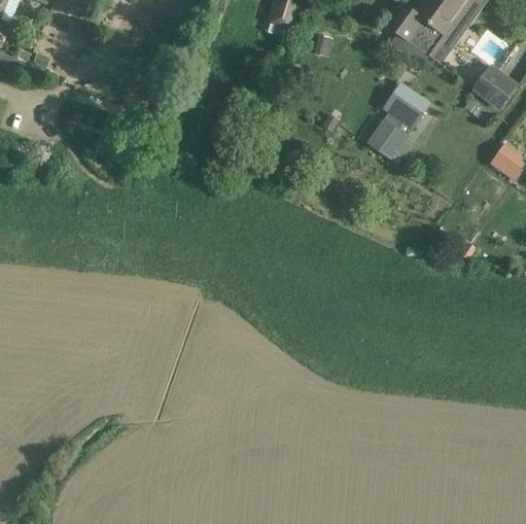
[(272,0),(266,20),(268,20),(268,23),(292,30),(292,28),(294,29),(303,0),(272,0)]
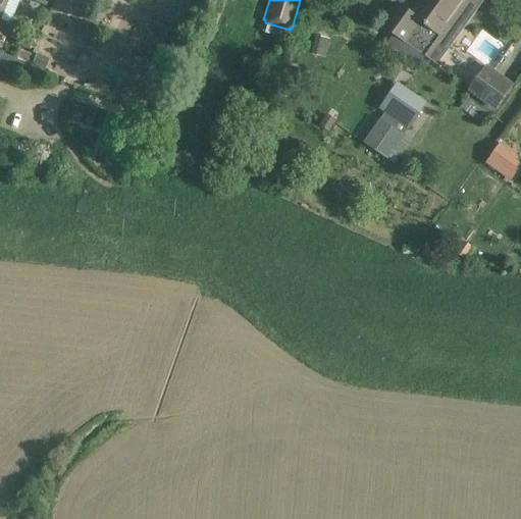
[(419,0),(411,11),(397,0),(379,23),(424,55),(434,42),(440,47),(473,0),(419,0)]
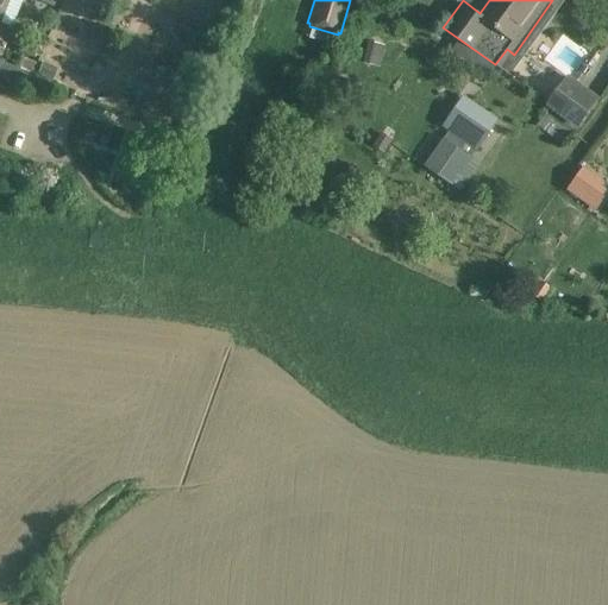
[(31,56),(38,41),(24,33),(17,49),(31,56)]
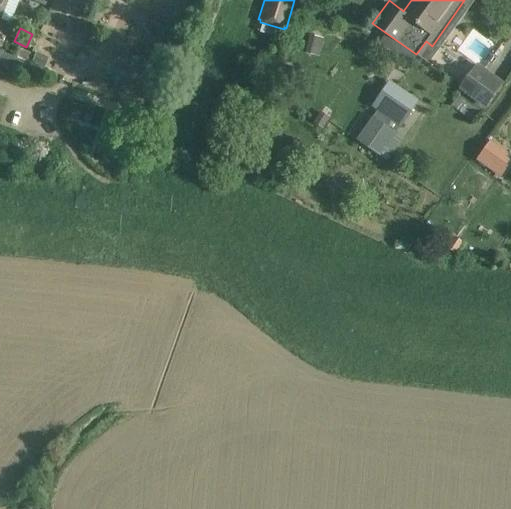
[(323,36),(308,33),(304,51),(318,55),(323,36)]
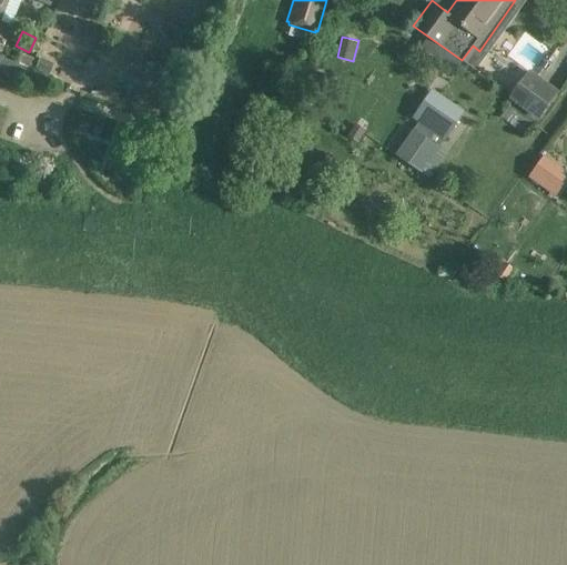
[(0,69),(19,78),(24,64),(0,53),(0,69)]
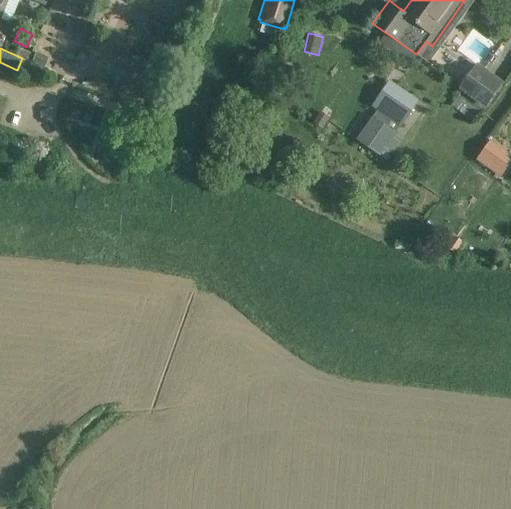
[(34,50),(29,61),(43,66),(47,56),(34,50)]
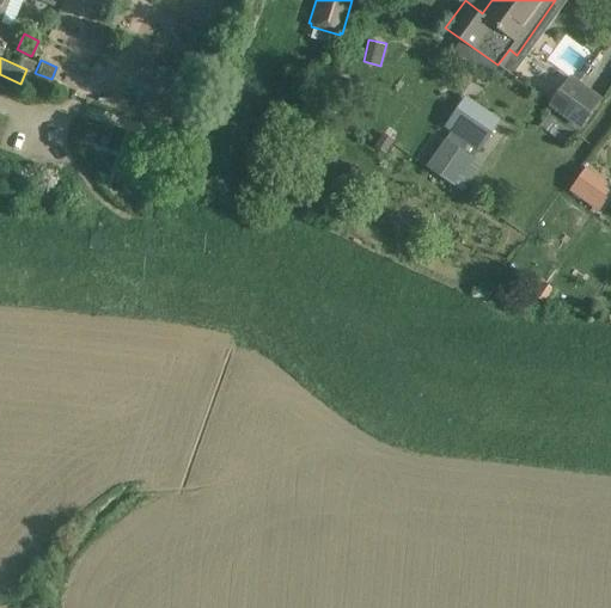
[(578,126),(599,93),(570,72),(547,102),(578,126)]
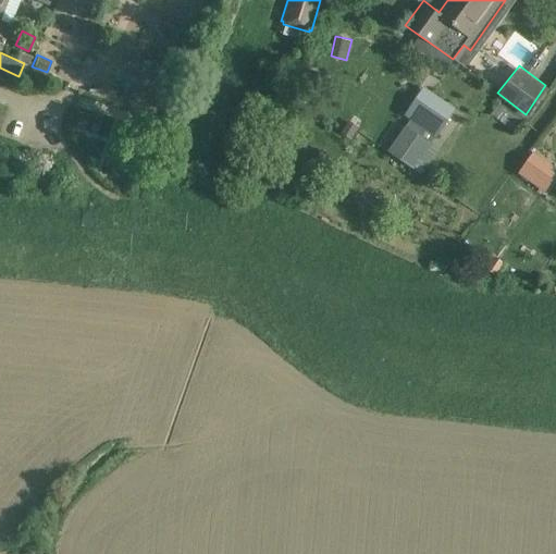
[(423,86),(404,114),(434,135),(454,107),(423,86)]
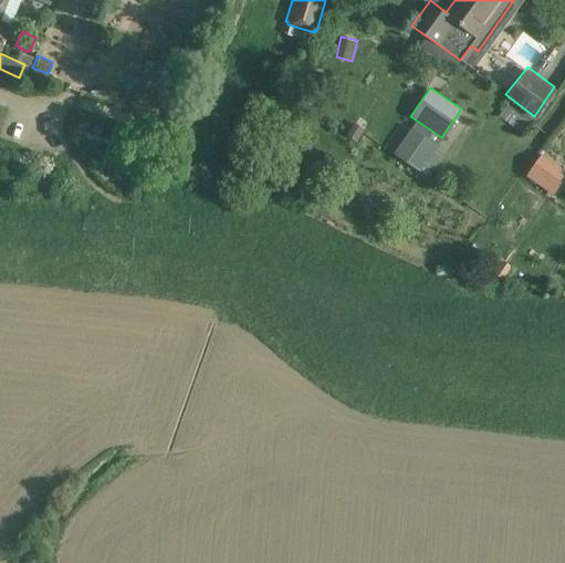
[(353,121),(345,134),(356,142),(364,128),(353,121)]
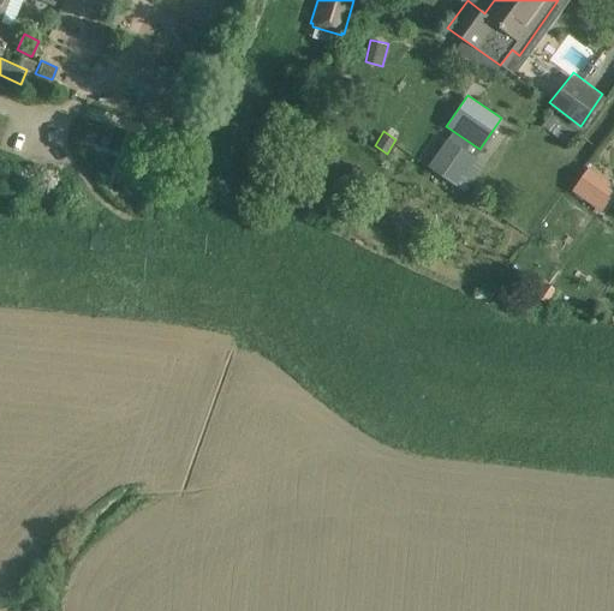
[(446,138),(427,166),(463,191),(482,162),(446,138)]
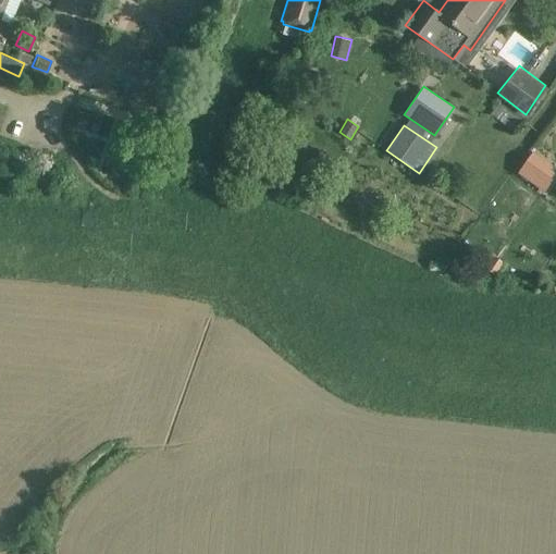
[(517,174),(529,182),(544,161),(532,152),(517,174)]
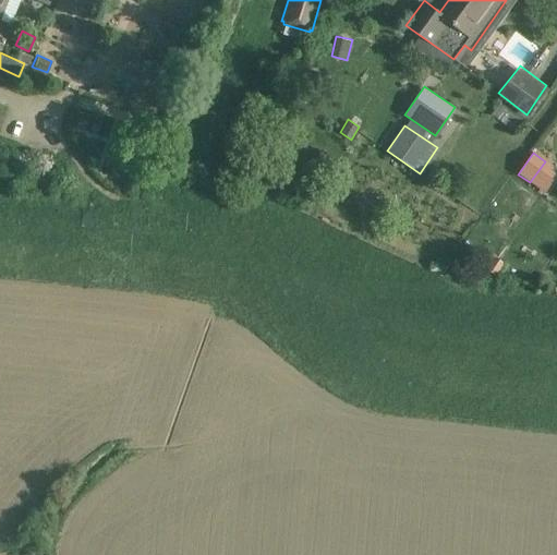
All buildings are outlined.
